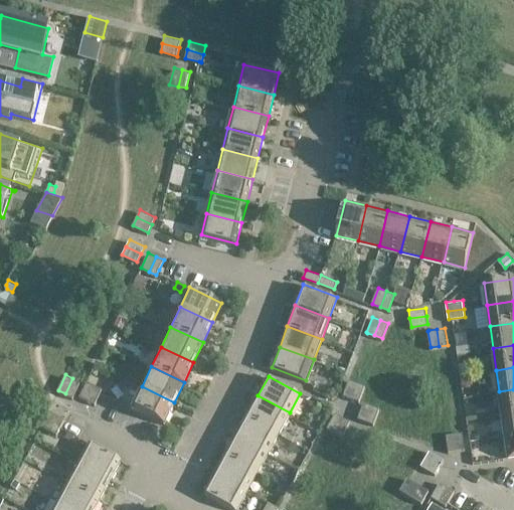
[(72,378),(65,393),(73,397),(80,382),(72,378)]
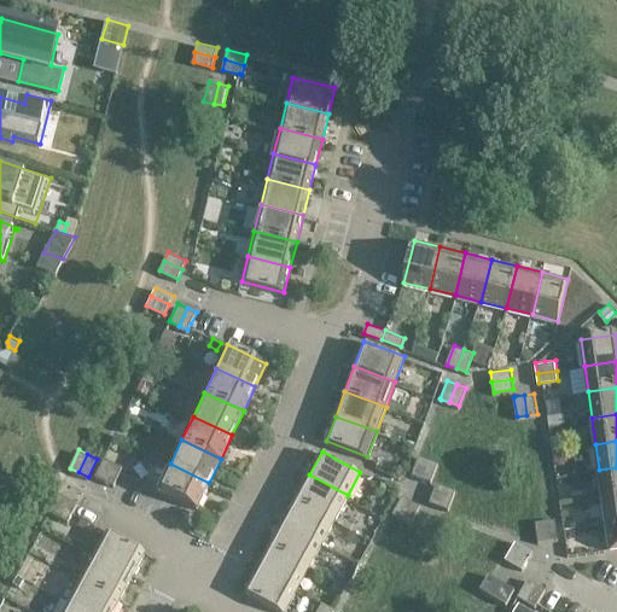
[(412,473),(421,477),(429,458),(419,454),(412,473)]
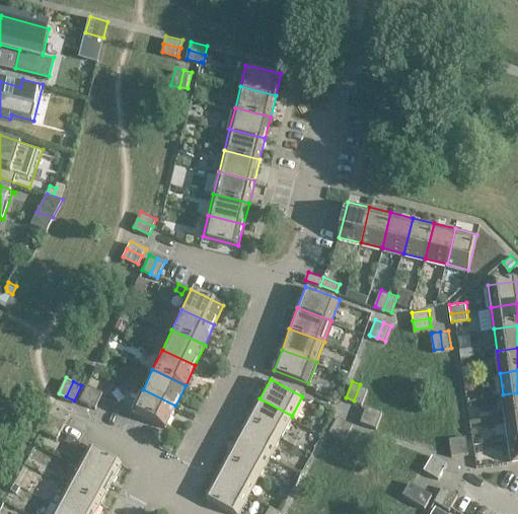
[(88,402),(96,387),(88,383),(81,399),(88,402)]
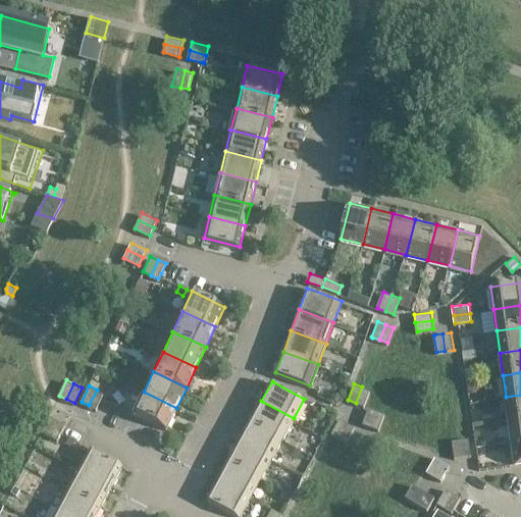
[(362,386),(356,403),(364,406),(370,390),(362,386)]
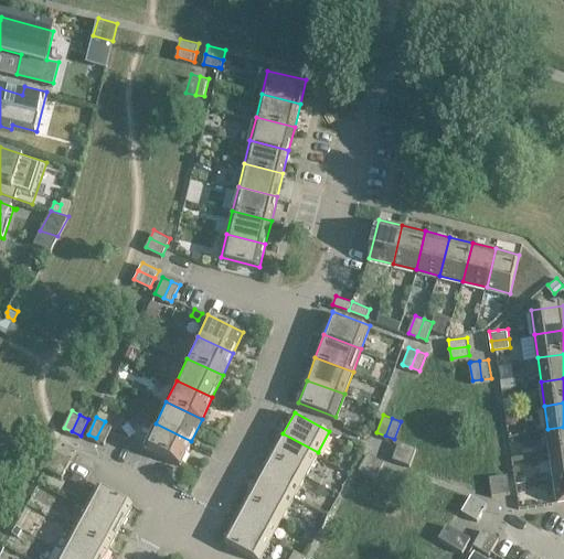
[(105,442),(110,430),(113,426),(105,421),(96,438),(105,442)]
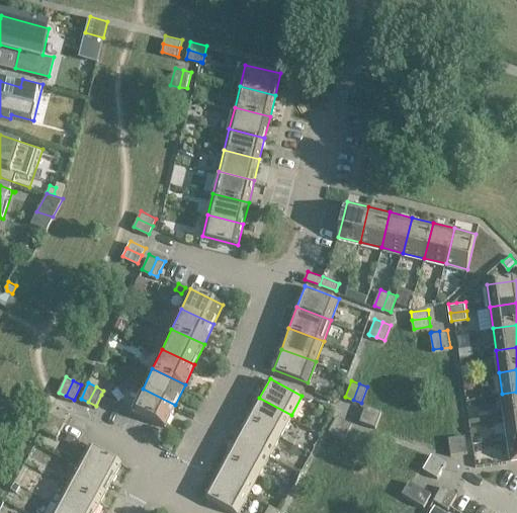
[(175,405),(143,389),(133,409),(166,424),(175,405)]
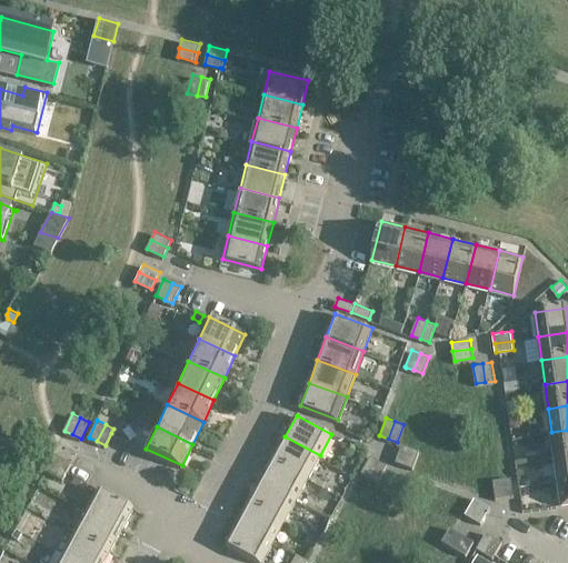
[(567,430),(551,432),(555,456),(567,454),(567,430)]
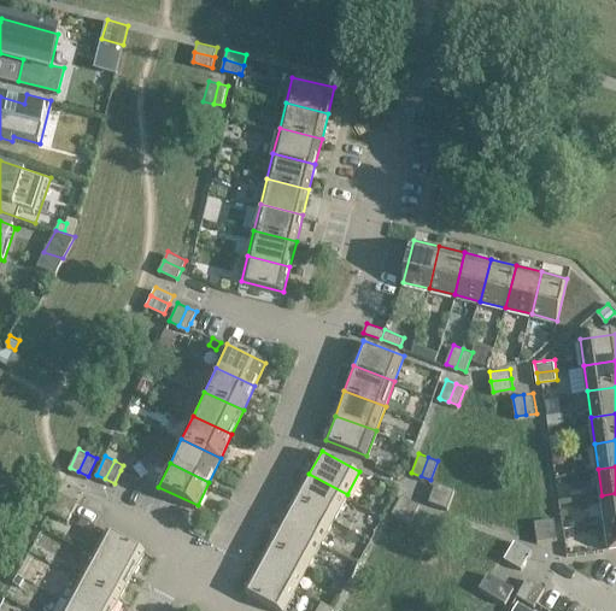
[(347,494),(309,474),(297,497),(334,518),(347,494)]
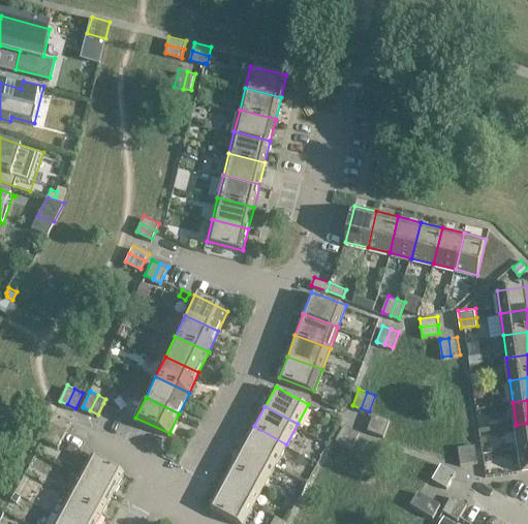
[(371,421),(387,427),(391,419),(374,412),(374,413),(371,421)]
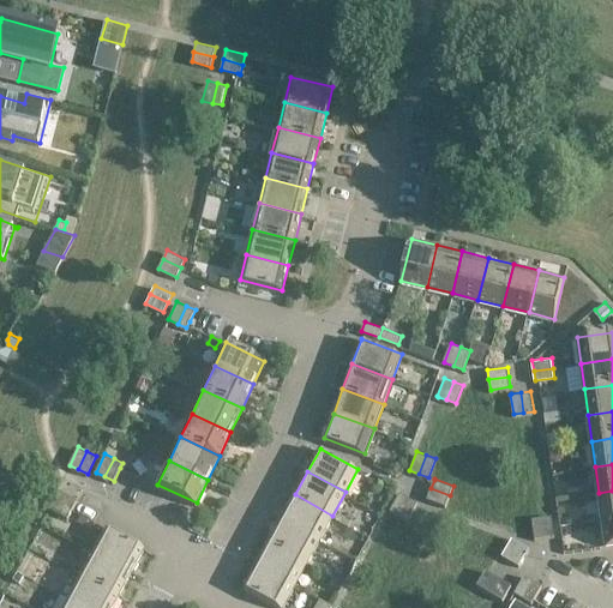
[(446,505),(450,495),(431,488),(427,498),(446,505)]
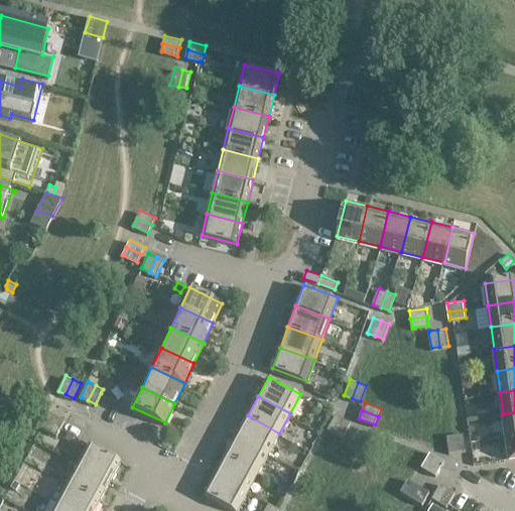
[(46,418),(61,426),(66,419),(50,411),(46,418)]
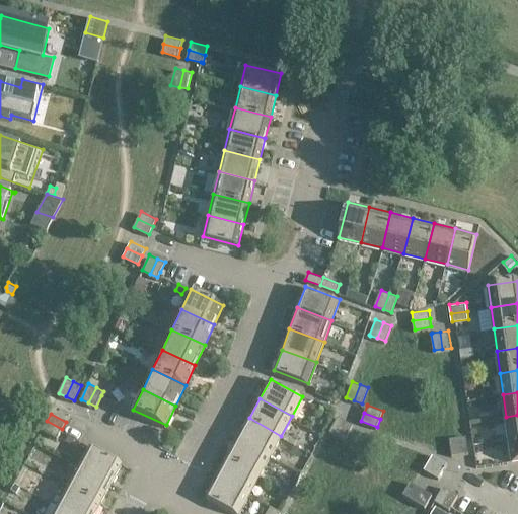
[(517,415),(506,417),(509,439),(517,437),(517,415)]
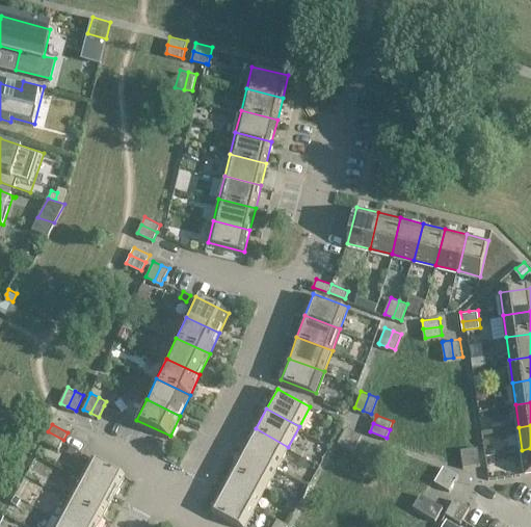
[(338,442),(339,442),(346,445),(354,430),(347,426),(338,442)]
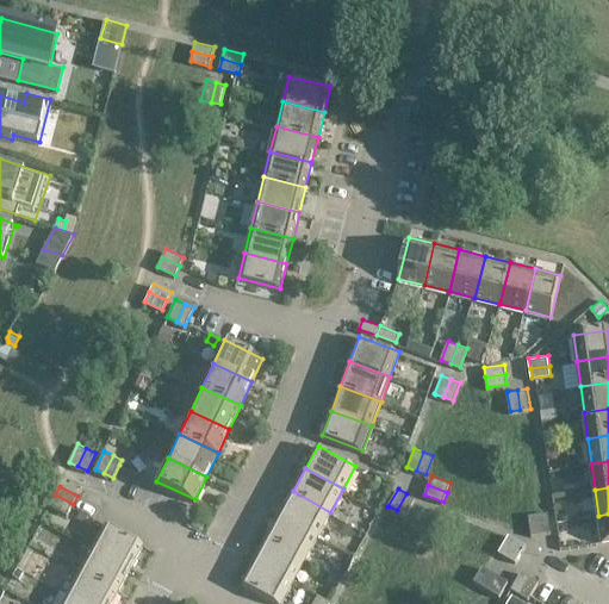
[(330,512),(293,491),(280,515),(318,535),(330,512)]
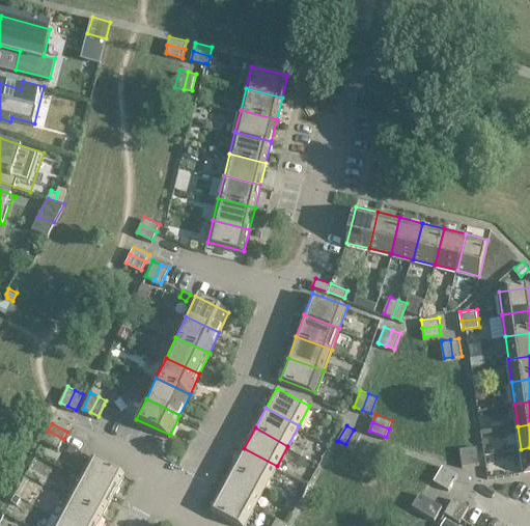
[(354,430),(345,444),(353,449),(361,434),(354,430)]
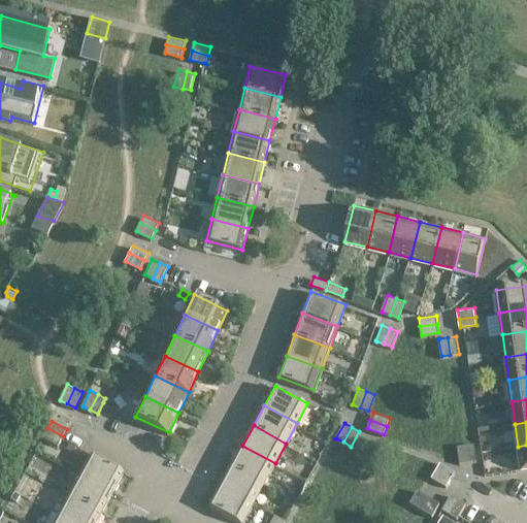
[(43,436),(58,445),(63,436),(47,428),(43,436)]
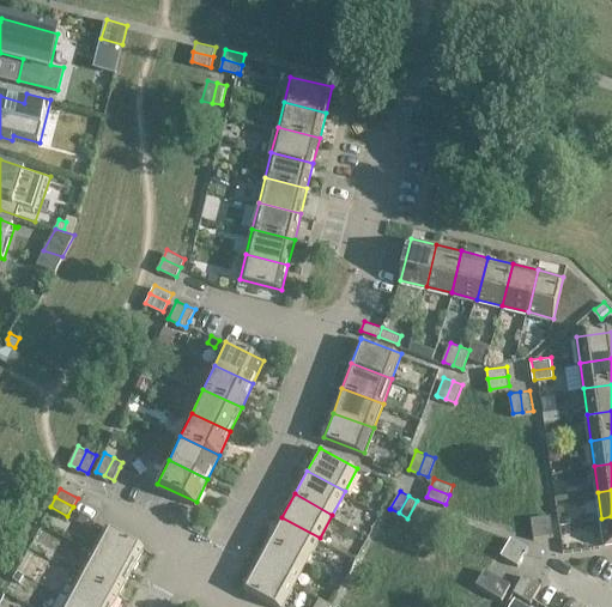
[(553,523),(551,514),(532,516),(533,527),(553,523)]
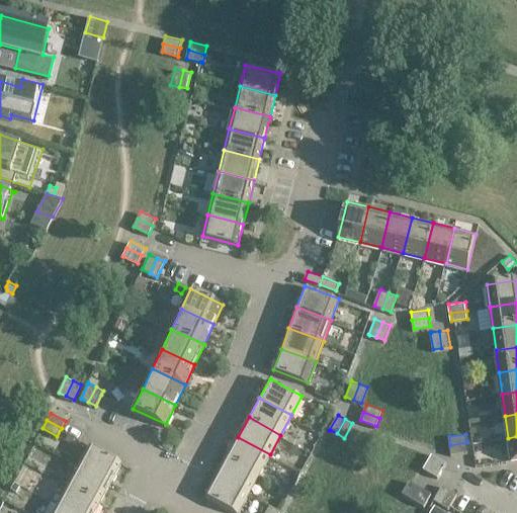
[(516,436),(508,438),(511,459),(516,458),(516,436)]
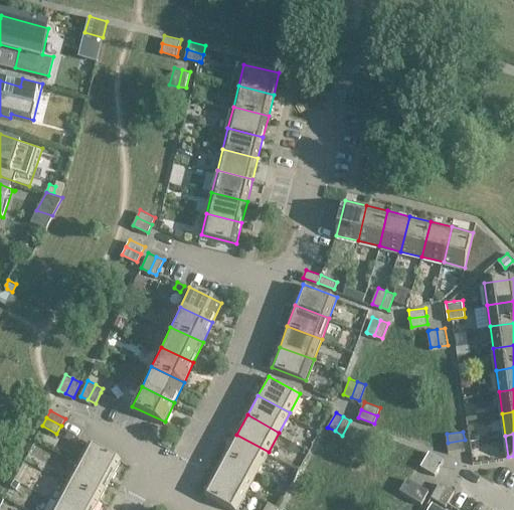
[(269,452),(236,435),(226,454),(258,471),(269,452)]
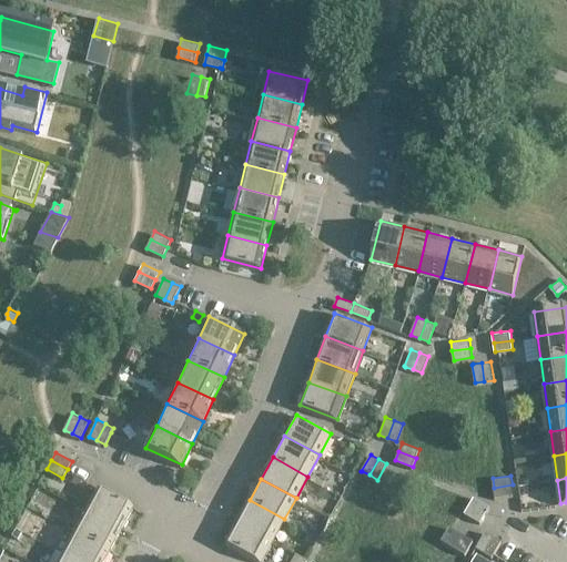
[(513,484),(494,488),(495,497),(514,494),(513,484)]
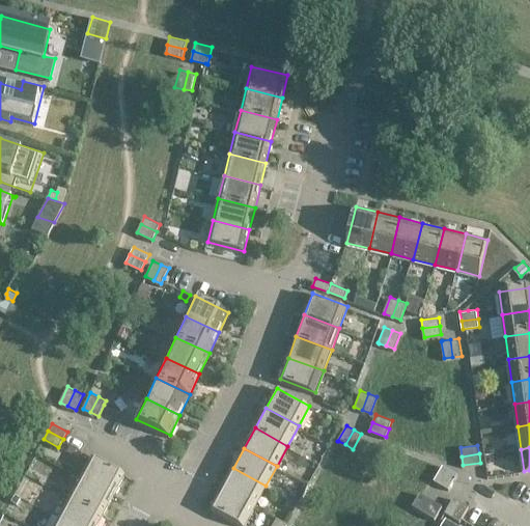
[(124,473),(92,455),(81,475),(114,493),(124,473)]
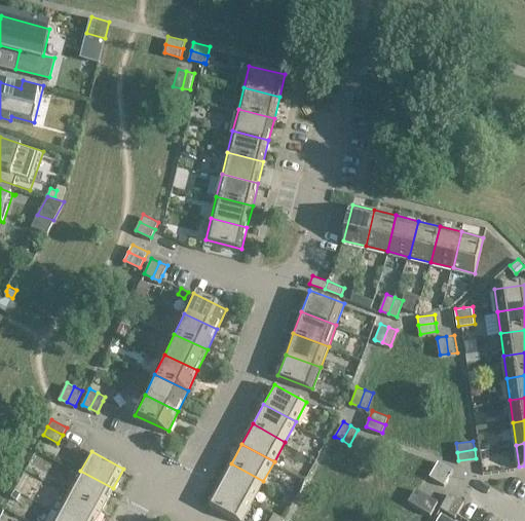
[(435,468),(449,476),(453,469),(439,459),(439,460),(435,468)]
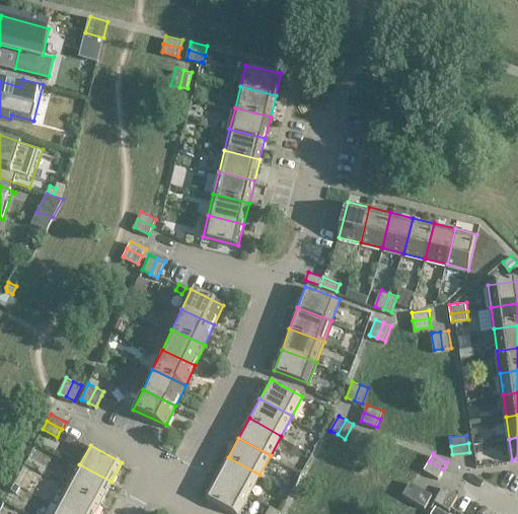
[(260,474),(228,457),(217,476),(249,495),(260,474)]
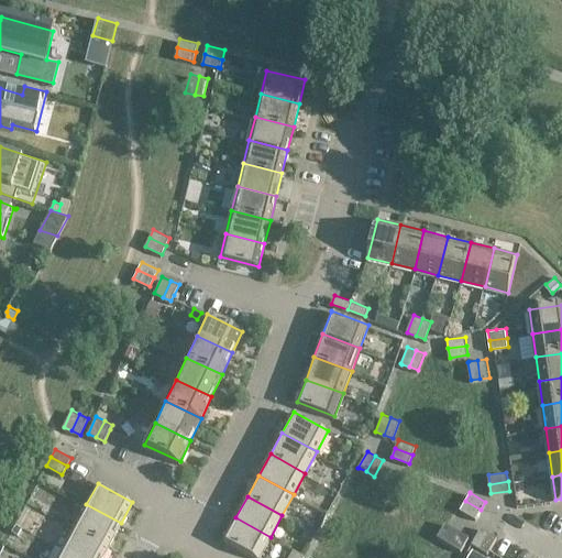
[(476,517),(481,510),(465,501),(461,509),(476,517)]
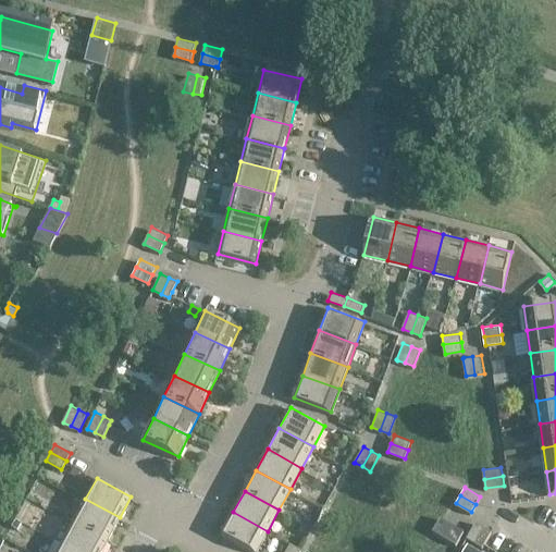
[(120,517),(85,499),(74,520),(109,539),(120,517)]
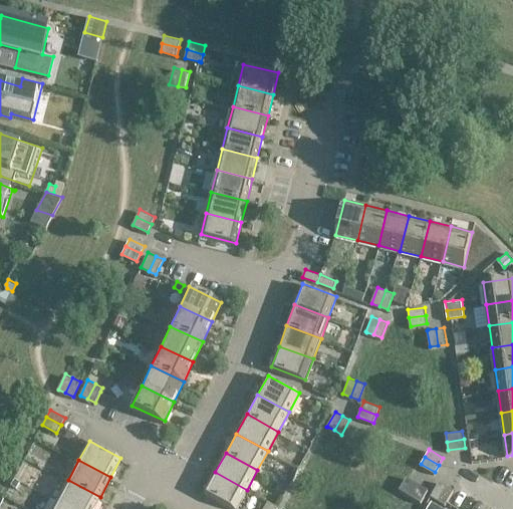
[(247,490),(215,472),(205,491),(237,508),(247,490)]
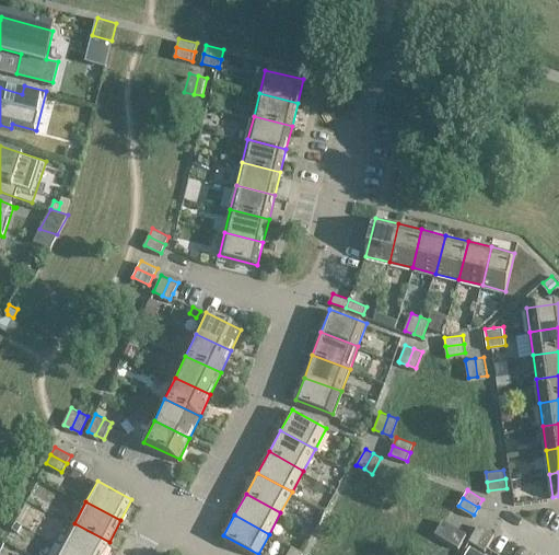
[(467,533),(443,519),(435,533),(458,547),(467,533)]
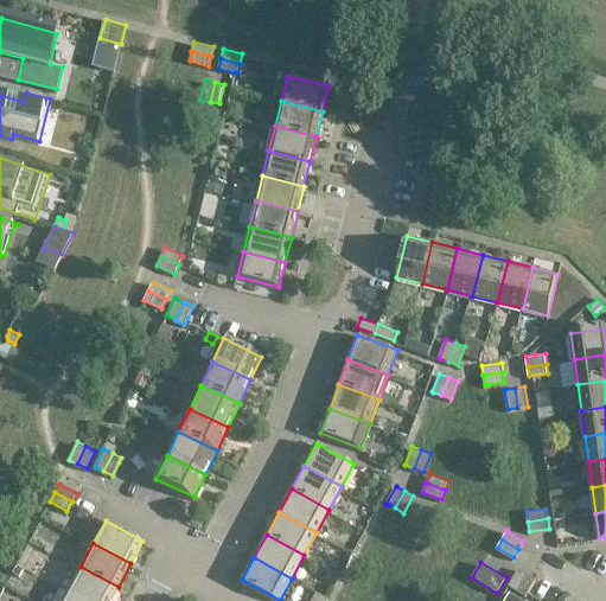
[(109,600),(119,587),(81,567),(68,589),(90,600),(109,600)]
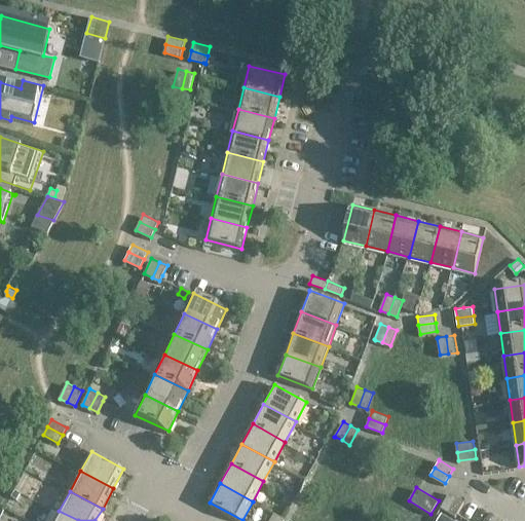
[(450,492),(441,507),(448,512),(457,496),(450,492)]
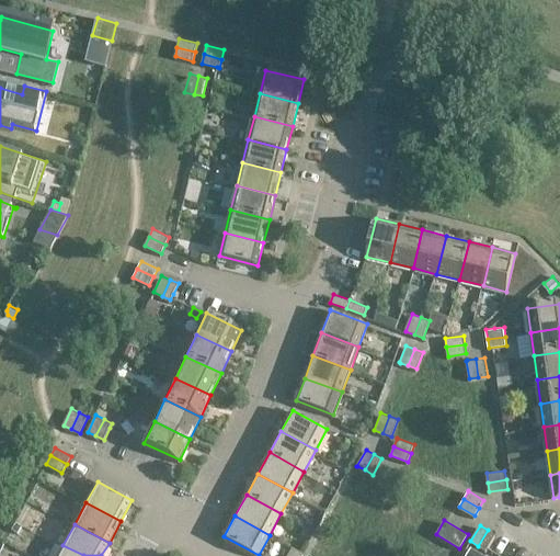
[(495,534),(488,530),(478,546),(486,551),(495,534)]
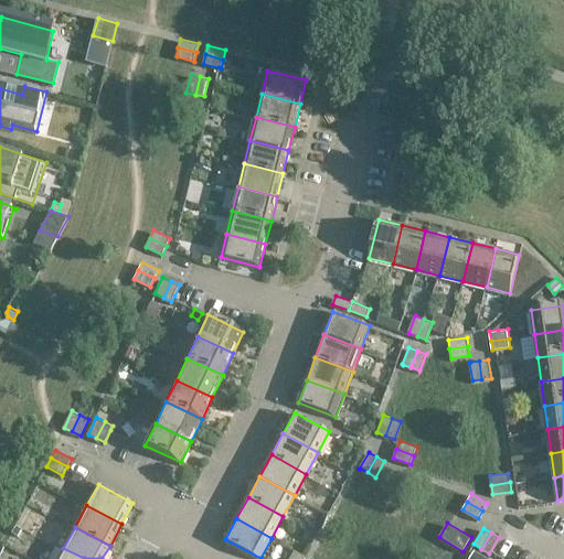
[(84,558),(63,548),(56,558),(84,558)]
